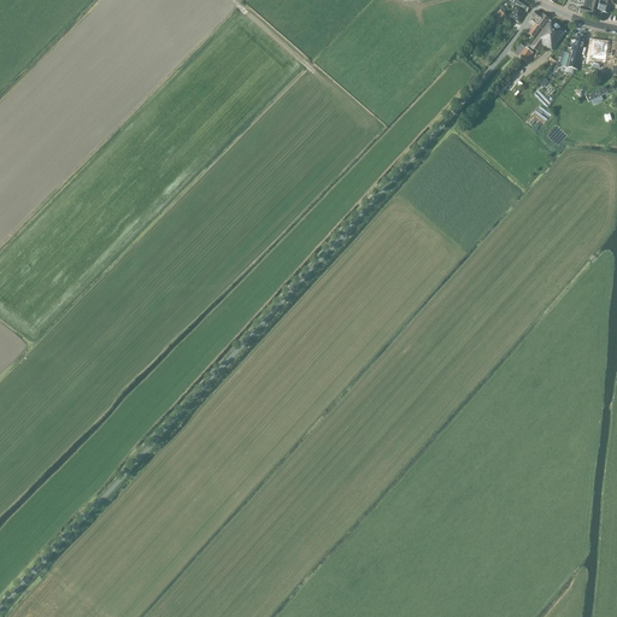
[(515,0),(513,4),(517,5),(527,11),(527,12),(530,6),(519,0),(515,0)]
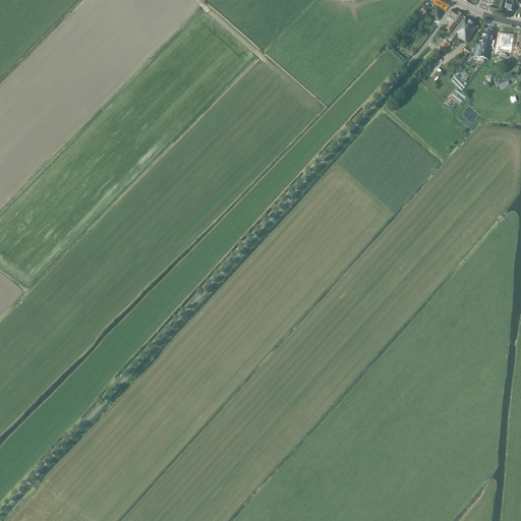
[(490,6),(488,11),(503,15),(505,8),(509,9),(508,10),(514,12),(516,4),(520,5),(520,3),(520,0),(494,0),(491,6),(490,6)]
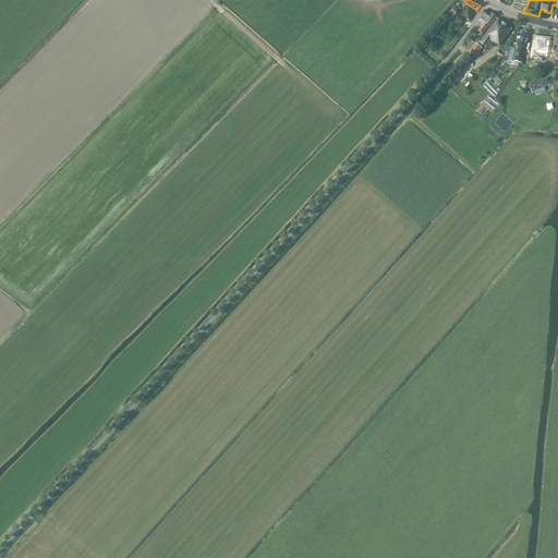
[(474,13),(476,10),(468,4),(461,15),(471,21),(475,13),(474,13)]
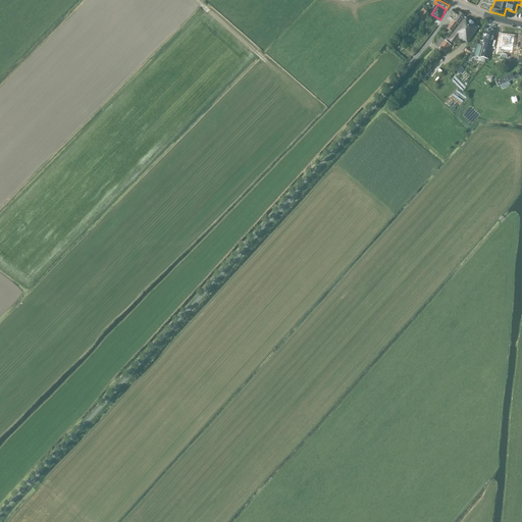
[(416,16),(422,22),(429,14),(423,9),(416,16)]
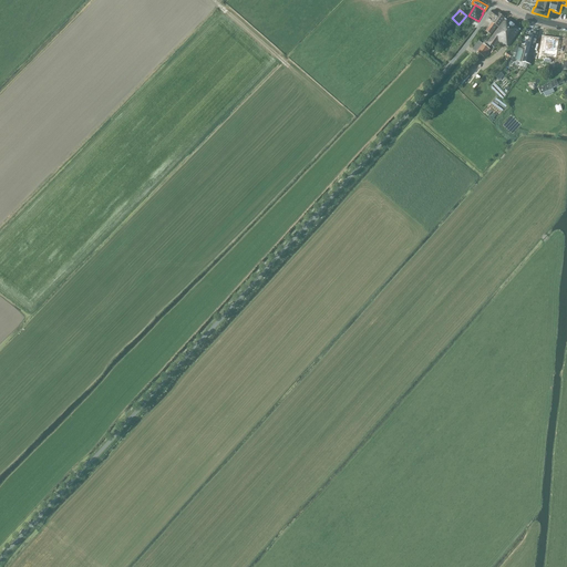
[(493,37),(505,19),(501,16),(497,13),(493,10),(486,19),(492,22),(485,31),(491,35),(493,37)]
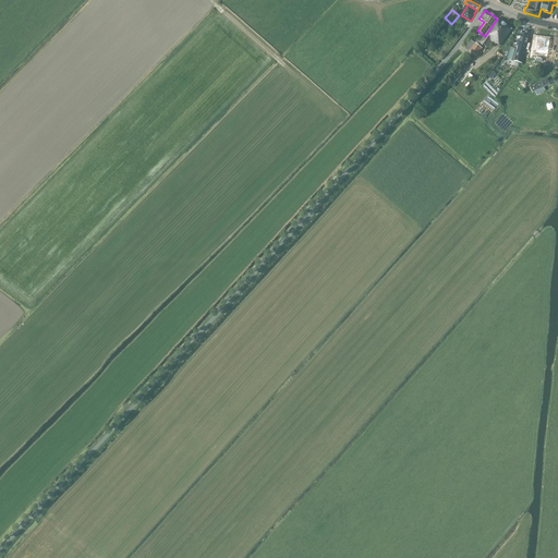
[(485,36),(480,43),(486,47),(490,41),(495,45),(496,44),(499,47),(512,29),(497,19),(485,36)]
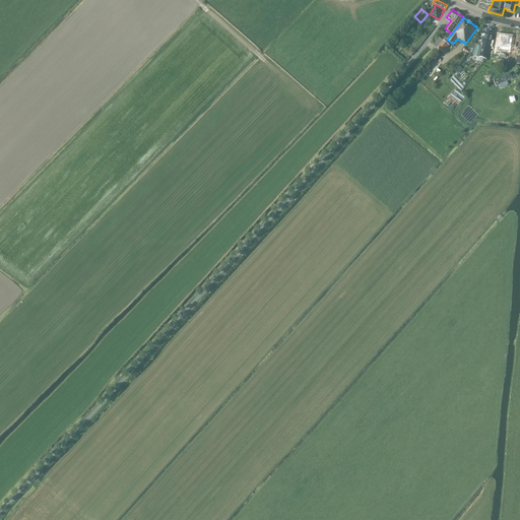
[(486,59),(488,54),(489,49),(494,31),(486,29),(484,38),(482,37),(481,41),(483,42),(479,57),(486,59)]
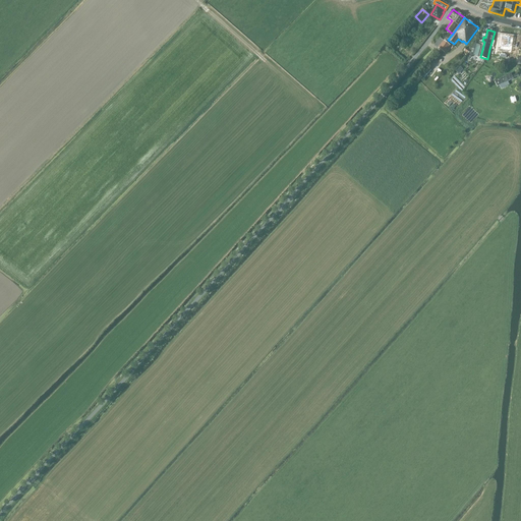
[(512,52),(514,36),(498,34),(496,50),(512,52)]
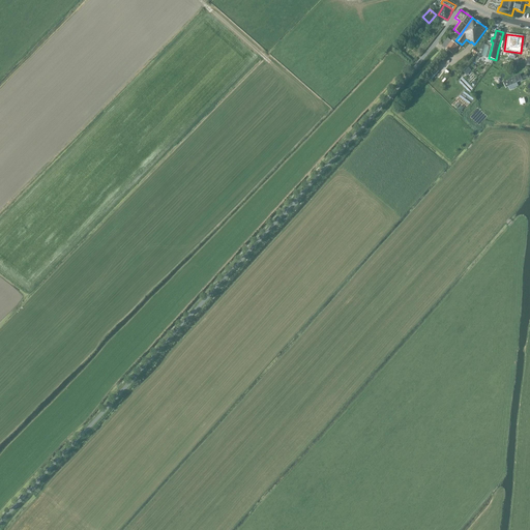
[(455,40),(453,38),(453,39),(451,41),(447,38),(441,46),(446,49),(445,50),(448,52),(452,54),(458,47),(453,42),(455,40)]
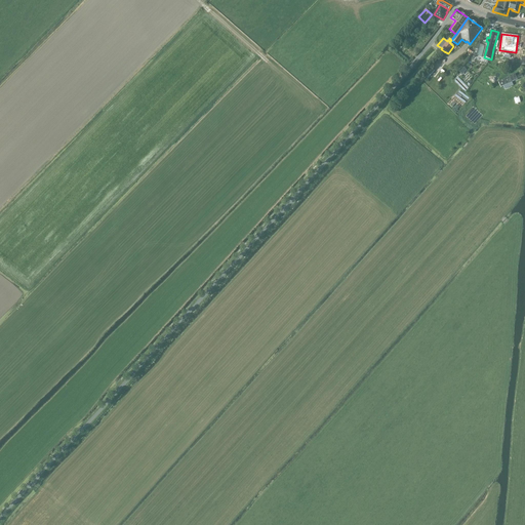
[(476,49),(474,55),(477,55),(482,56),(485,46),(480,44),(478,50),(476,49)]
